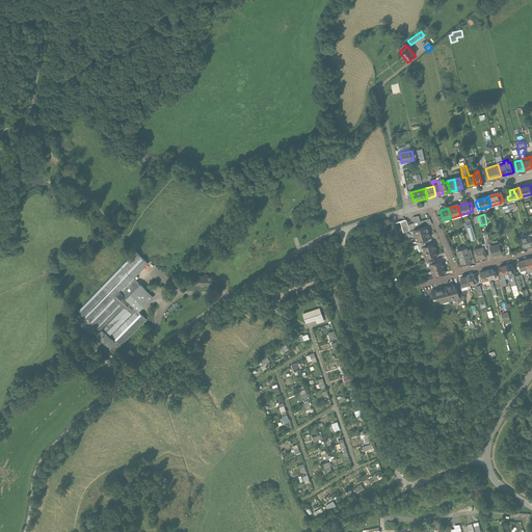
[(476,239),(470,220),(466,221),(466,223),(463,223),(469,241),(476,239)]
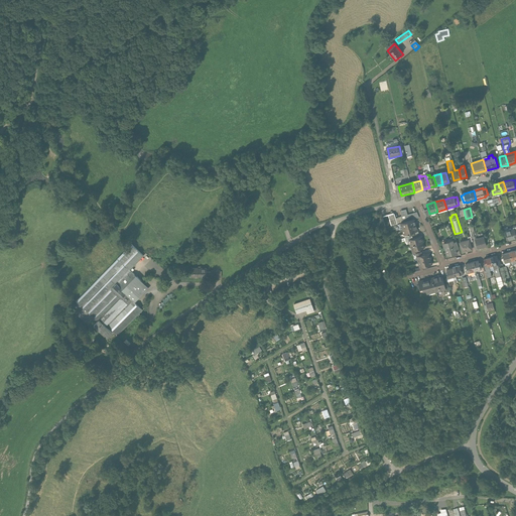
[(403,223),(400,224),(402,230),(415,226),(414,220),(412,221),(409,222),(406,223),(403,223)]
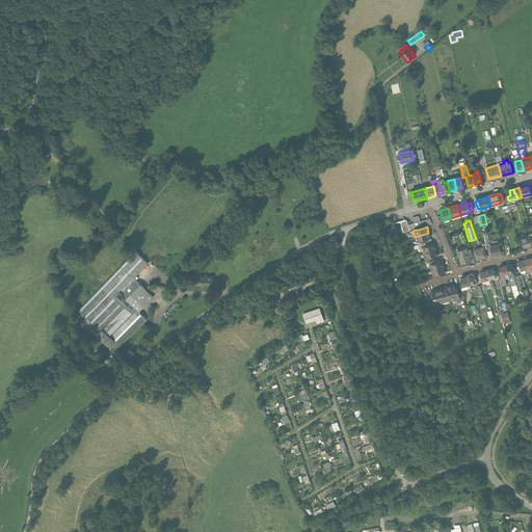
[(428,233),(415,237),(417,243),(421,241),(427,240),(430,239),(428,233)]
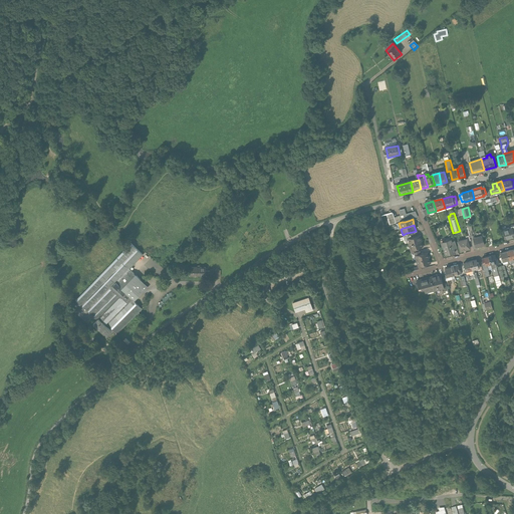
[(511,228),(503,230),(505,239),(513,236),(513,233),(512,228),(511,228)]
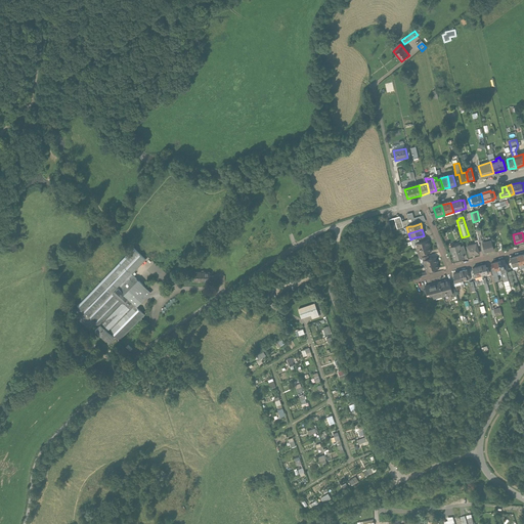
[(419,244),(416,244),(416,246),(417,250),(429,247),(428,241),(419,244)]
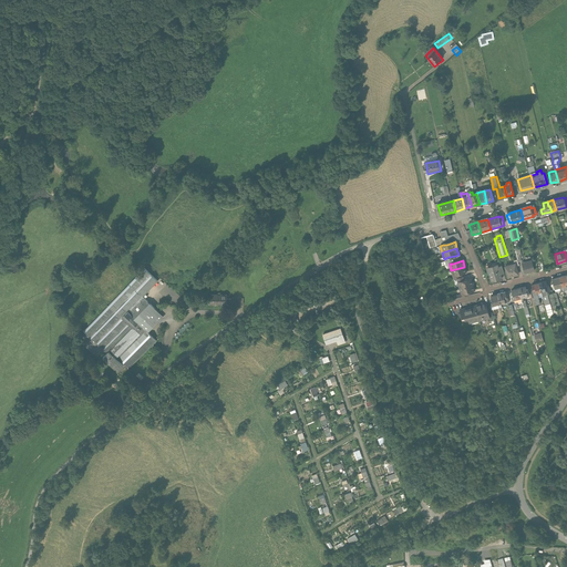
[(532,260),(522,263),(525,272),(535,270),(532,260)]
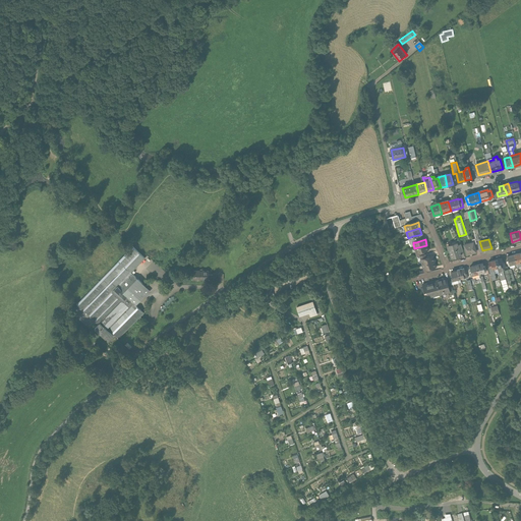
[(474,245),(473,242),(464,245),(467,255),(476,252),(474,245)]
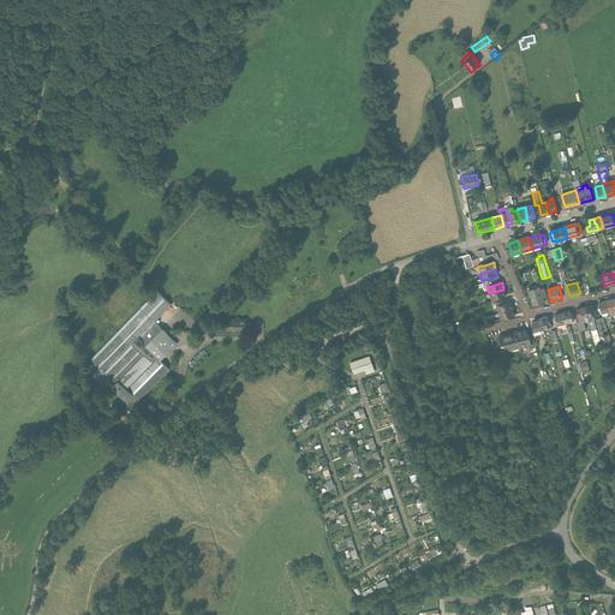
[(539,287),(527,290),(529,296),(530,296),(533,306),(544,303),(542,297),(541,290),(539,287)]
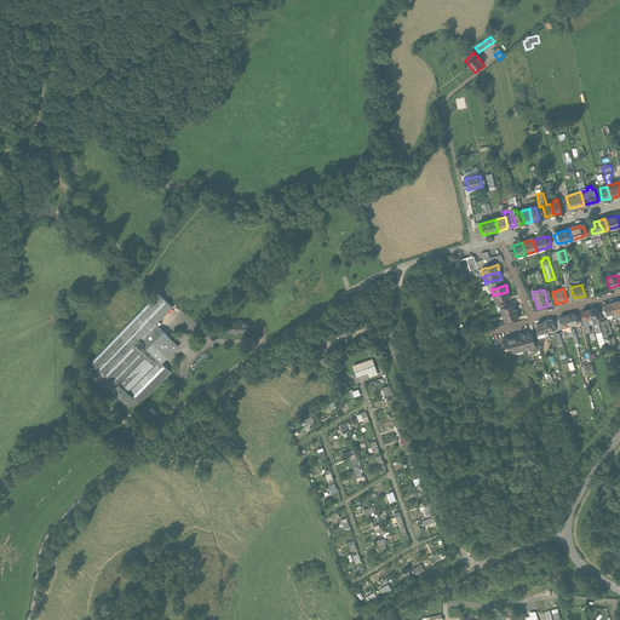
[(507,292),(493,296),(495,302),(495,303),(501,300),(510,298),(507,292)]
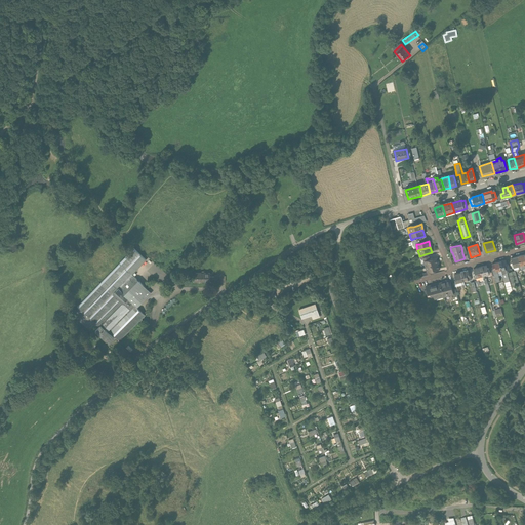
[(133,275),(148,260),(135,248),(72,313),(89,331),(96,323),(99,326),(101,326),(113,337),(113,336),(120,342),(146,317),(137,309),(152,293),(133,275)]
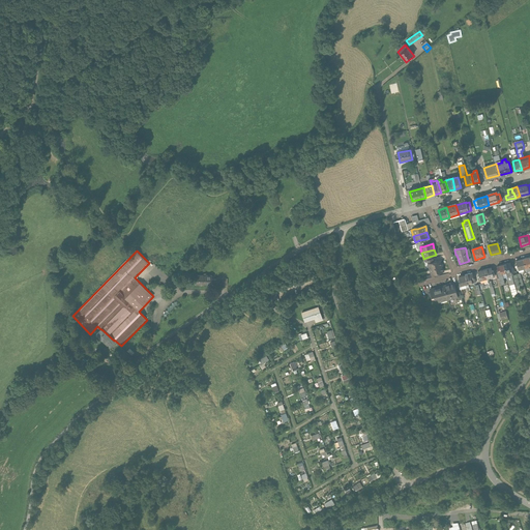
[(523,259),(519,260),(519,261),(517,261),(518,265),(517,265),(518,270),(522,268),(523,268),(524,272),(526,272),(525,267),(523,259)]
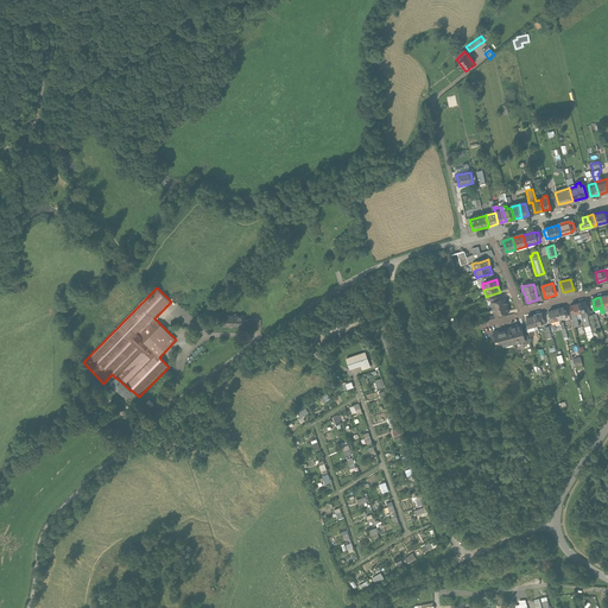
[(498,301),(491,303),(493,310),(507,305),(505,299),(498,301)]
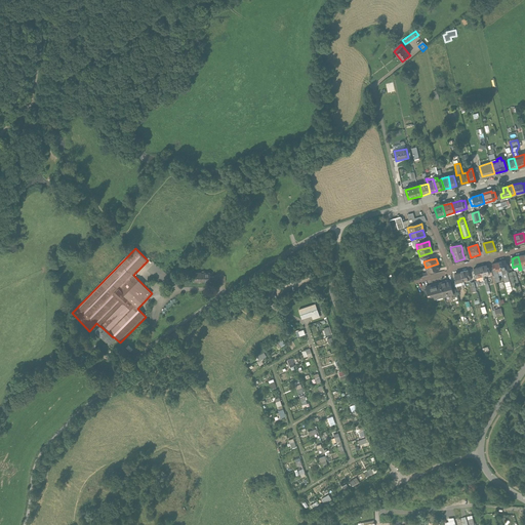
[(506,260),(503,260),(498,261),(502,275),(505,282),(509,281),(506,271),(509,270),(508,264),(507,265),(506,260)]
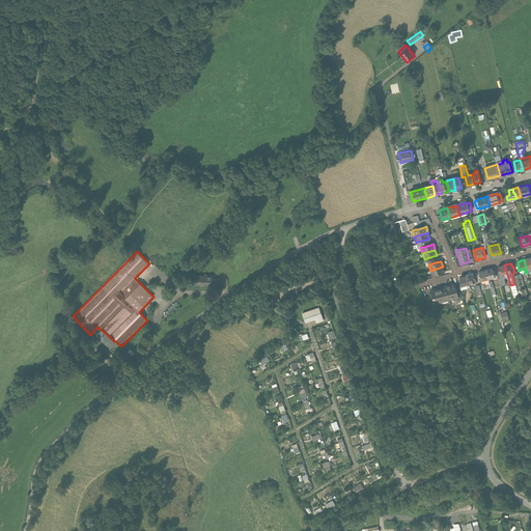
[(504,264),(500,267),(498,267),(499,271),(498,271),(498,273),(500,279),(504,278),(503,274),(506,274),(508,278),(504,264)]
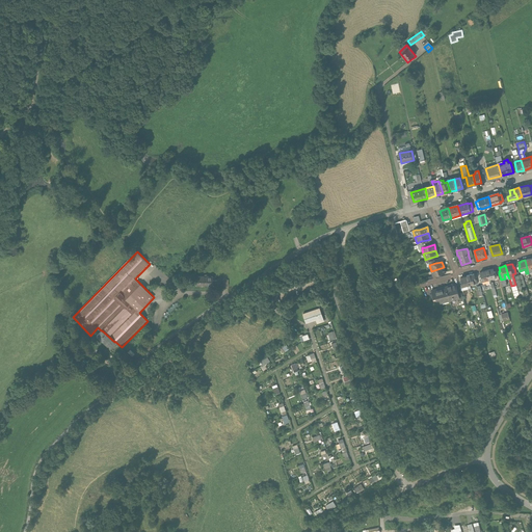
[(444,267),(431,271),(432,276),(432,277),(439,275),(446,273),(444,267)]
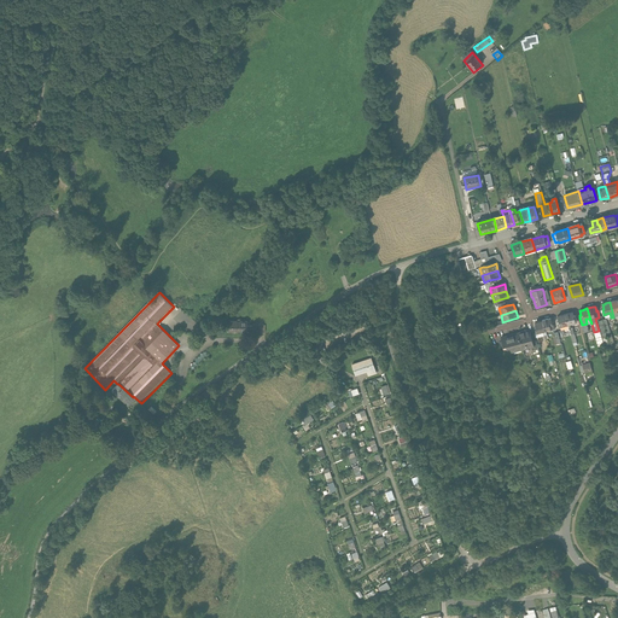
[(572,313),(570,314),(570,313),(565,314),(567,325),(569,330),(571,330),(570,324),(576,322),(575,316),(573,316),(572,313)]
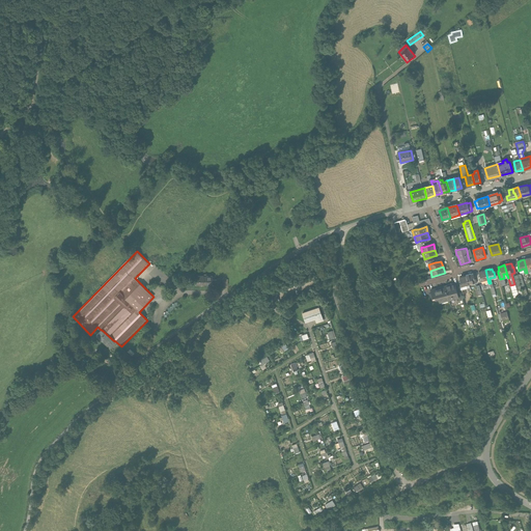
[(485,270),(480,272),(481,272),(479,273),(480,276),(478,277),(480,281),(487,279),(485,270)]
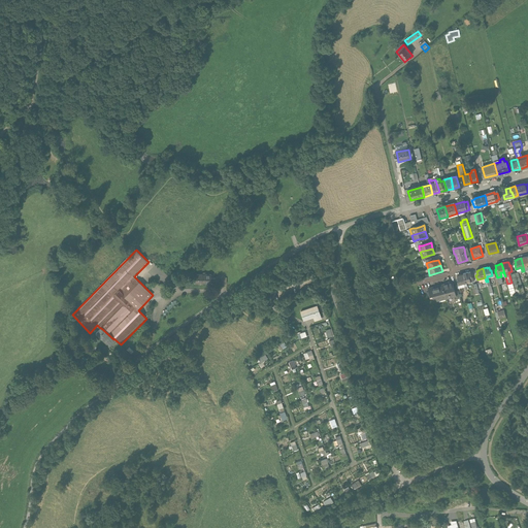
[(470,272),(468,273),(468,272),(463,274),(466,283),(469,282),(470,283),(474,282),(472,276),(471,276),(470,272)]
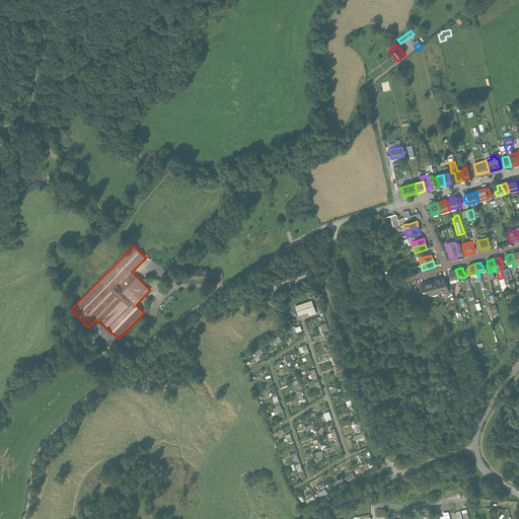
[(193,270),(193,280),(216,279),(216,270),(193,270)]
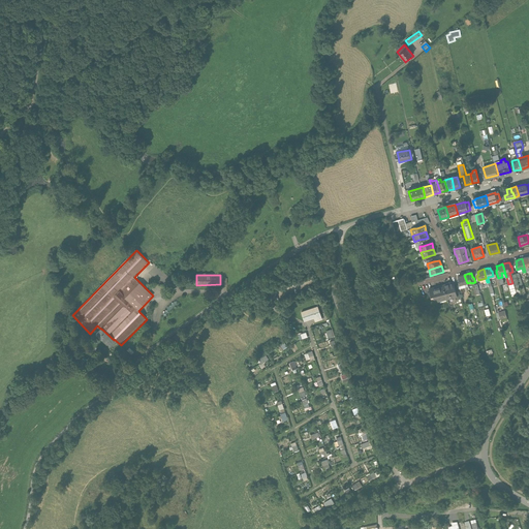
[(464,275),(460,276),(458,277),(459,281),(458,281),(459,285),(467,283),(464,275)]
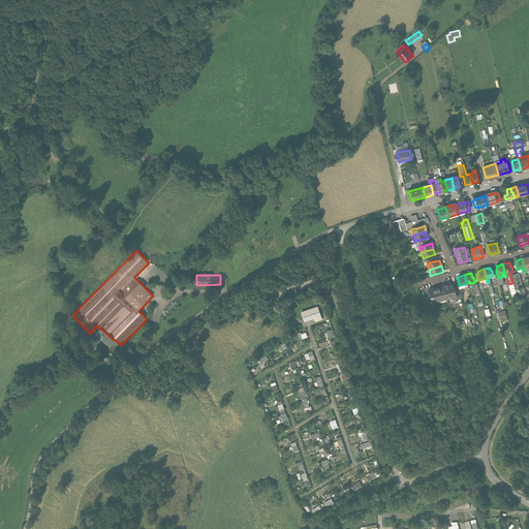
[(453,283),(443,286),(447,300),(457,297),(453,283)]
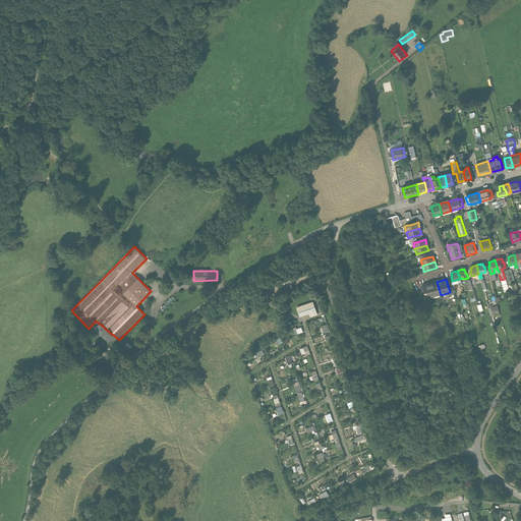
[(437,282),(422,286),(424,292),(426,292),(426,294),(429,293),(430,298),(441,295),(437,282)]
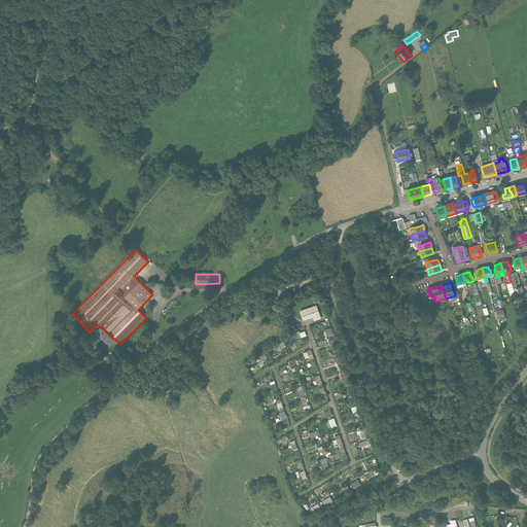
[(498,319),(505,316),(501,305),(494,307),(498,319)]
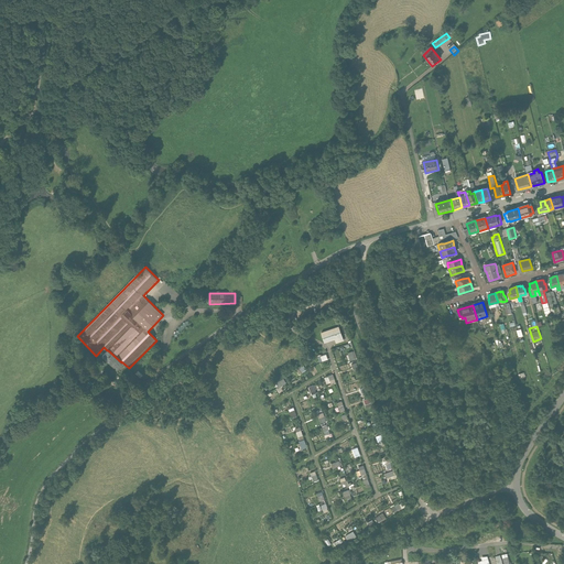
[(338,327),(321,333),(324,344),(334,340),(335,343),(344,340),(338,327)]
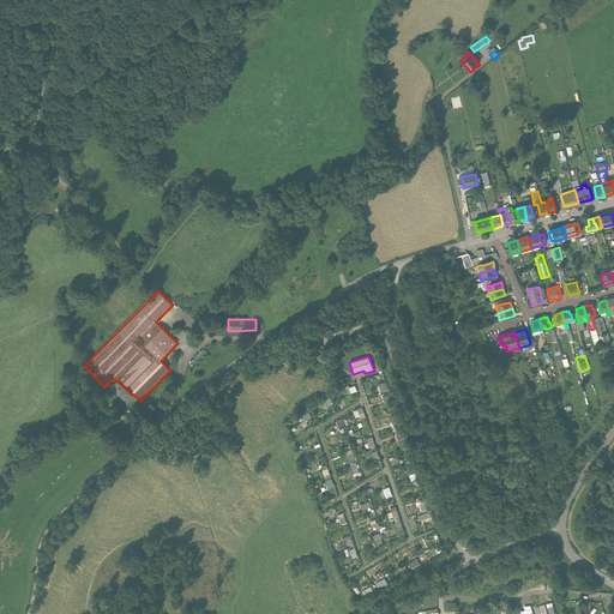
[(110,389),(128,405),(136,398),(132,395),(118,381),(116,381),(110,389)]
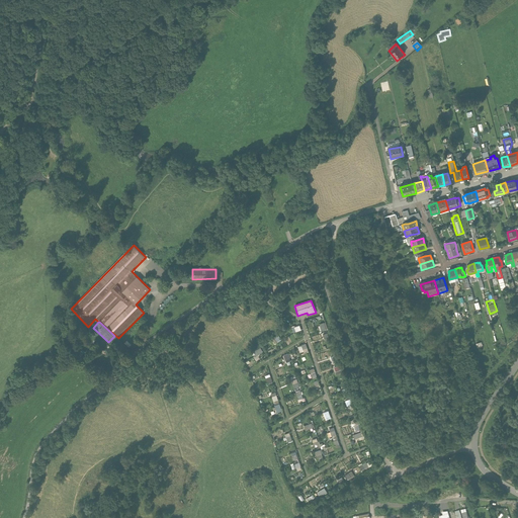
[(278,336),(271,340),(274,344),(281,340),(278,336)]
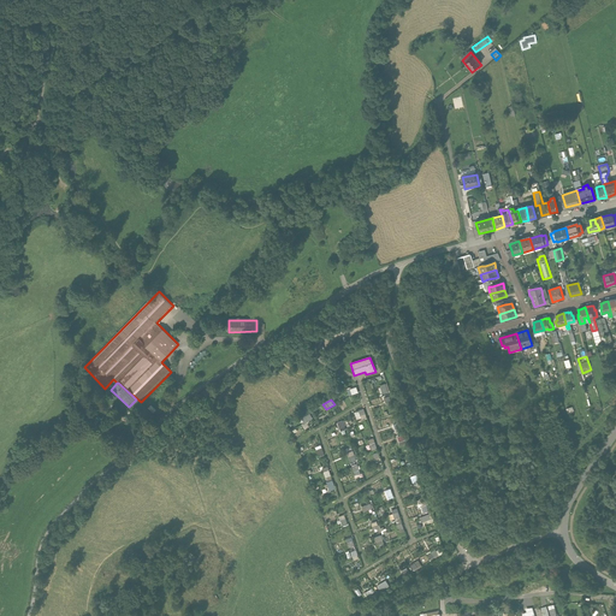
[(309,414),(301,419),(304,424),(312,419),(309,414)]
